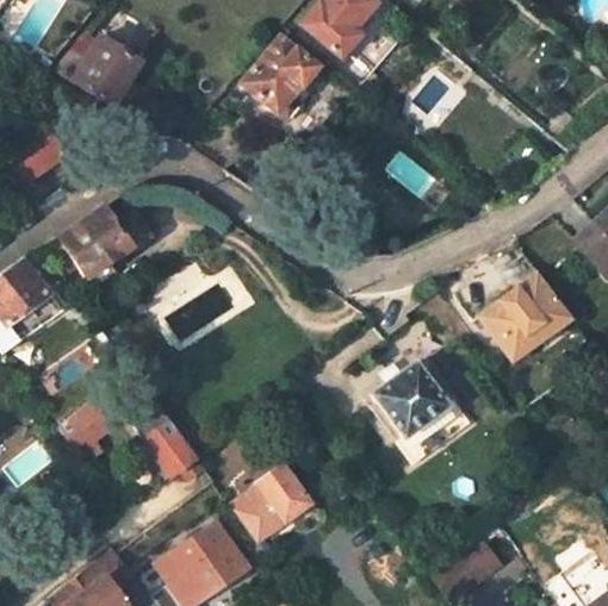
[(346,32),(371,2),(368,0),(317,0),(298,23),(339,58),(354,39),(346,32)]
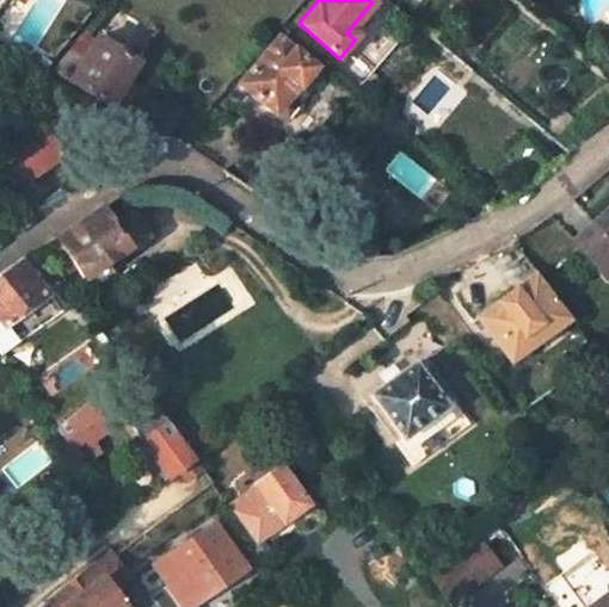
[(112,106),(140,62),(99,38),(86,57),(72,48),(54,69),(112,106)]
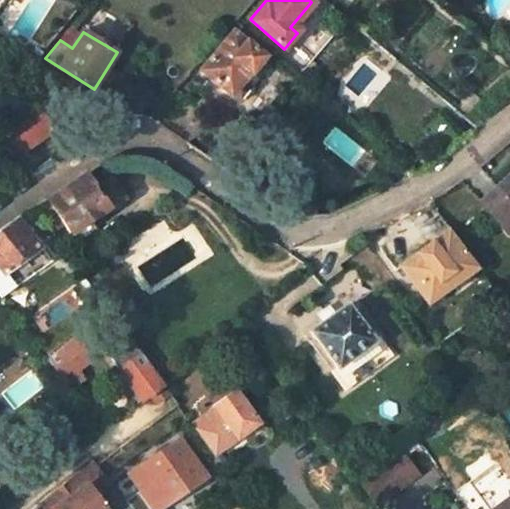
[(234,32),(200,72),(229,96),(231,94),(239,102),(251,88),(244,81),(264,57),(234,32)]
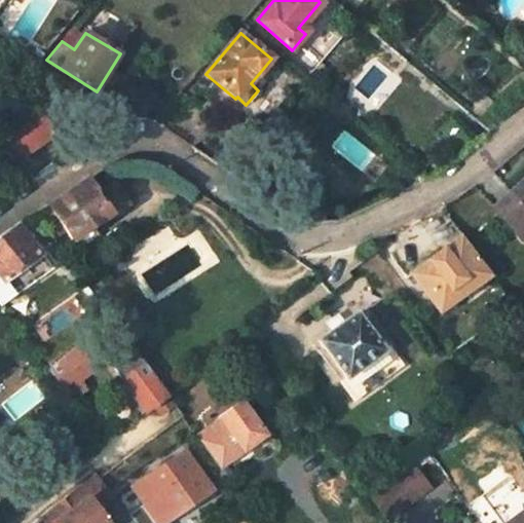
[(22,172),(35,158),(20,143),(6,156),(22,172)]
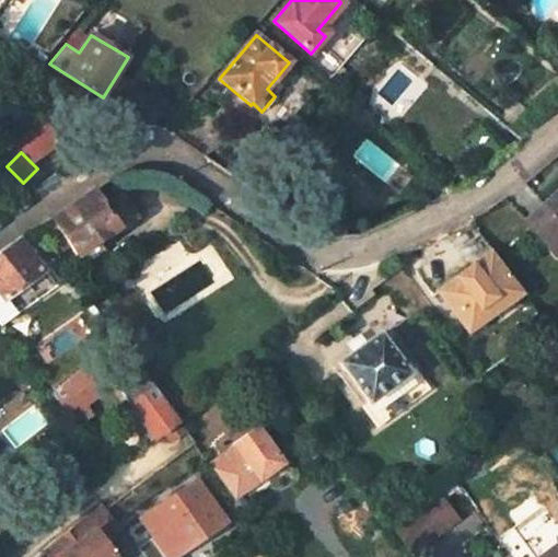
[(95,190),(54,218),(79,255),(117,229),(119,231),(140,218),(124,195),(106,206),(95,190)]
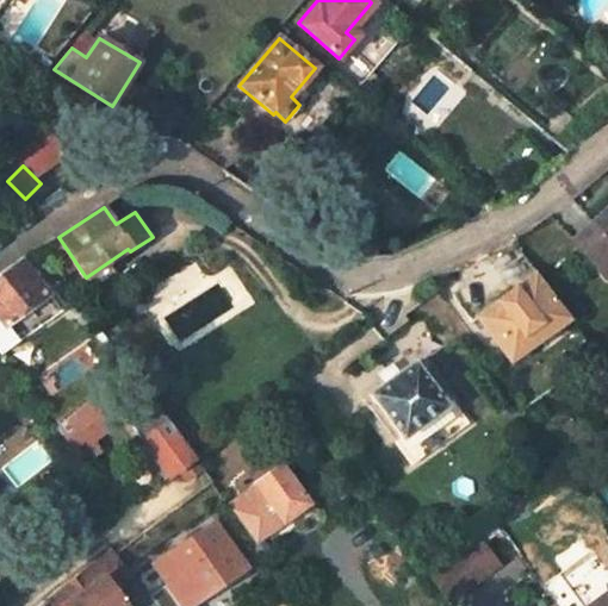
[(607,210),(574,239),(606,277),(607,276),(607,210)]
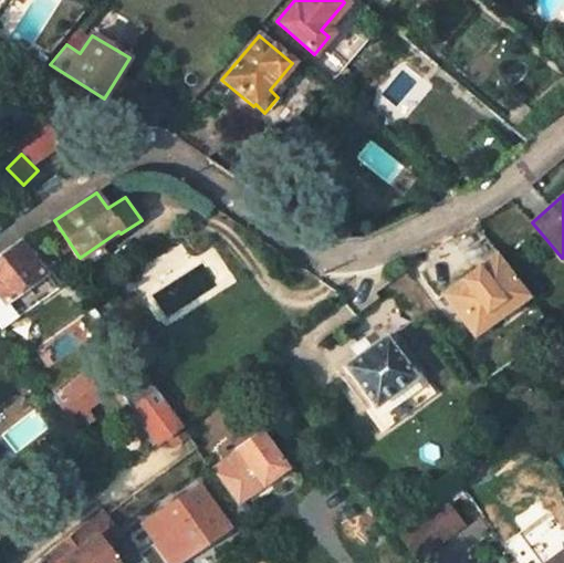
[(60,288),(23,242),(0,257),(0,291),(20,318),(60,288)]
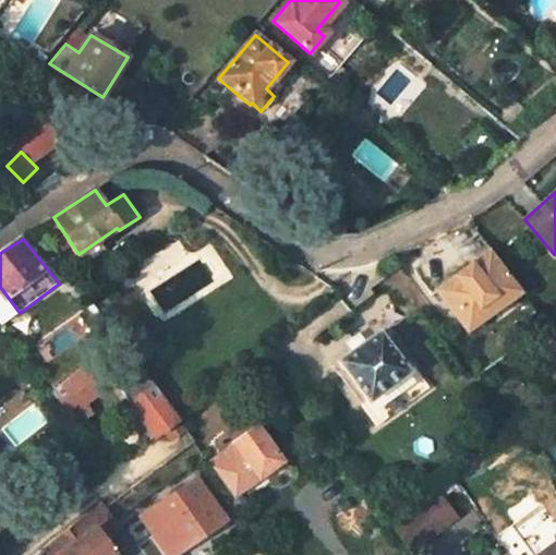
[(492,249),(462,269),(469,277),(497,256),(492,249)]
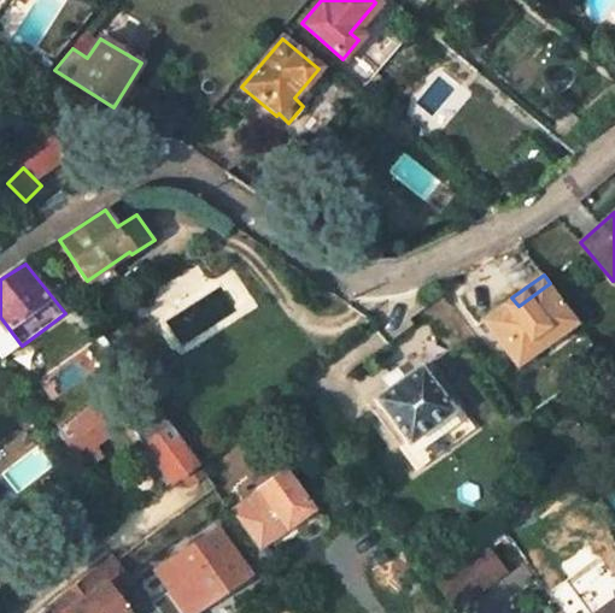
[(550,283),(519,306),(511,298),(491,313),(484,319),(514,360),(543,340),(545,343),(578,320),(550,283)]
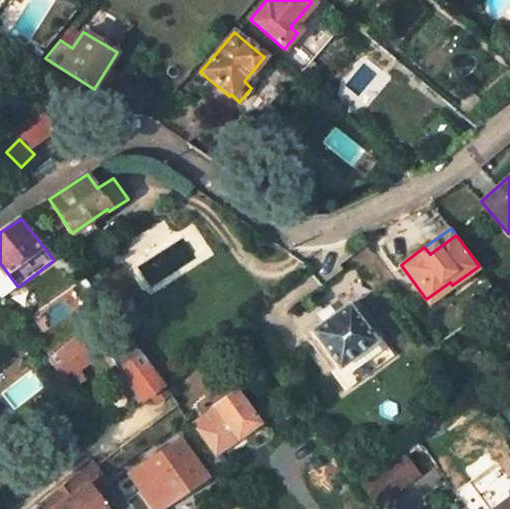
[(314,332),(340,368),(375,341),(348,306),(314,332)]
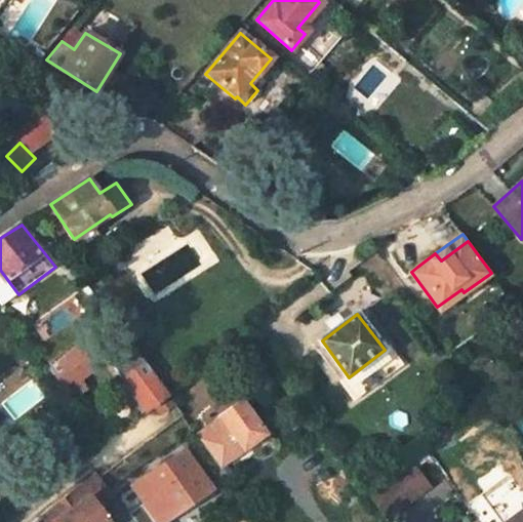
[(164,387),(114,315),(104,323),(111,333),(98,342),(142,402),(164,387)]
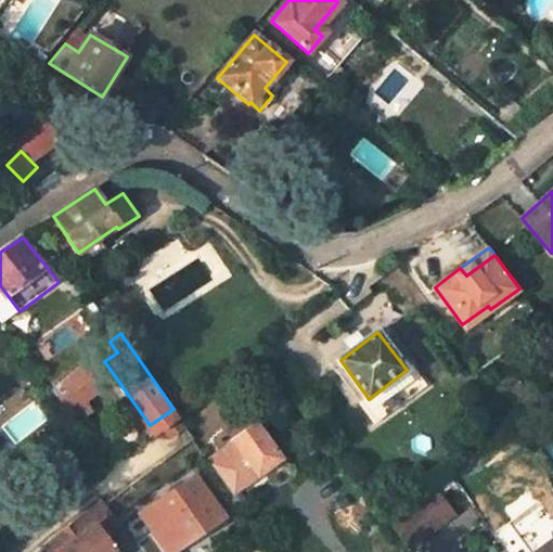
[(73,383),(60,394),(80,420),(93,409),(73,383)]
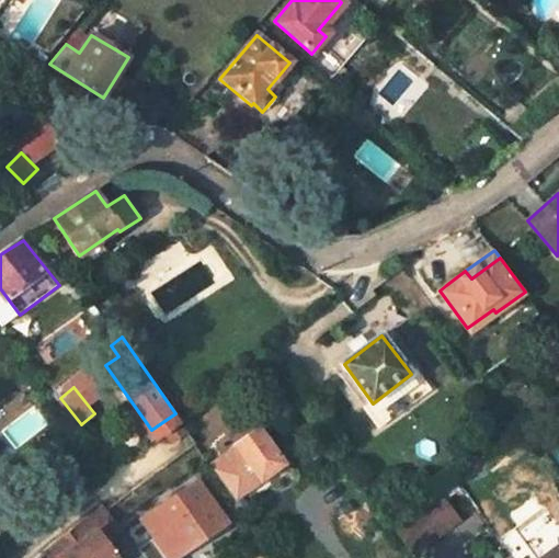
[(192,436),(175,413),(151,430),(169,454),(192,436)]
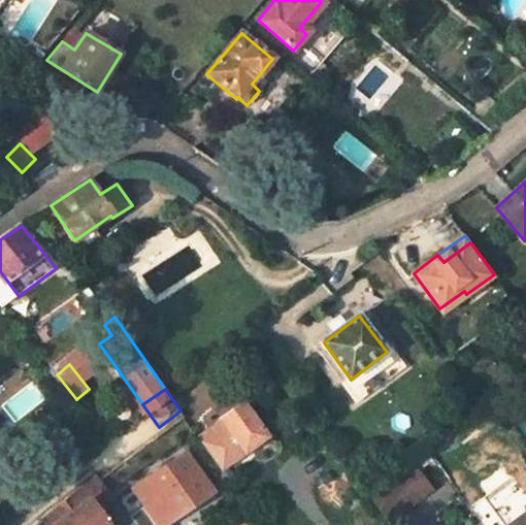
[(262,427),(238,394),(207,417),(214,426),(199,436),(224,470),(257,447),(253,440),(259,436),(256,431),(262,427)]
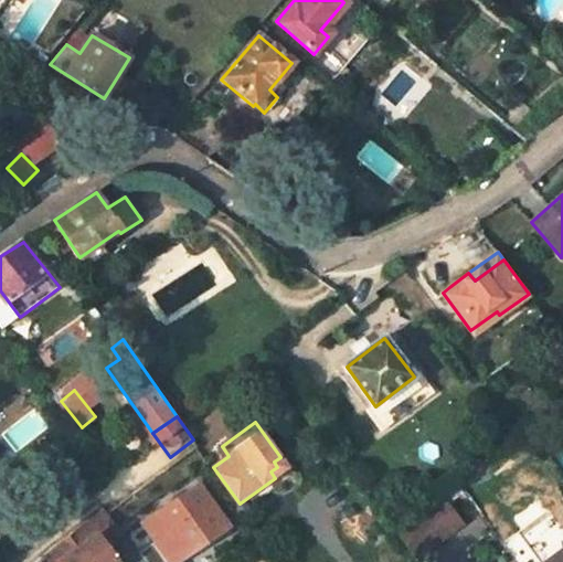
[(191,481),(146,517),(173,553),(220,519),(191,481)]
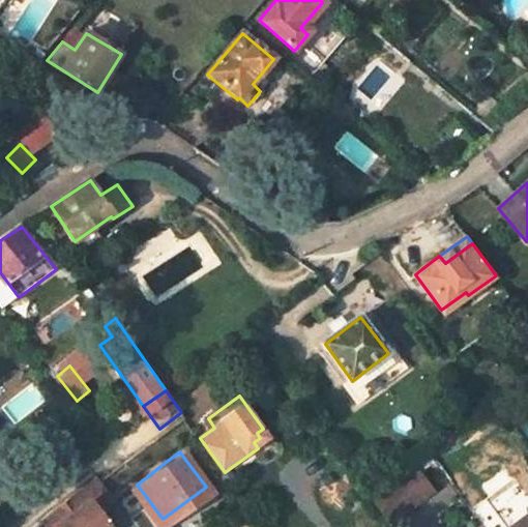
[(388,522),(429,491),(410,466),(371,497),(388,522)]
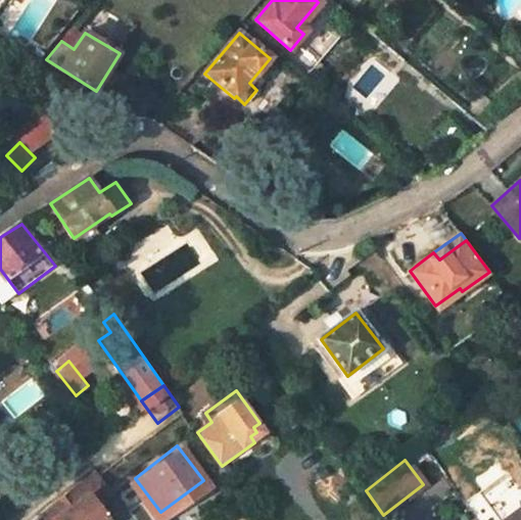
[(126,506),(100,470),(98,468),(69,489),(34,519),(106,519),(105,517),(110,514),(111,516),(126,506)]
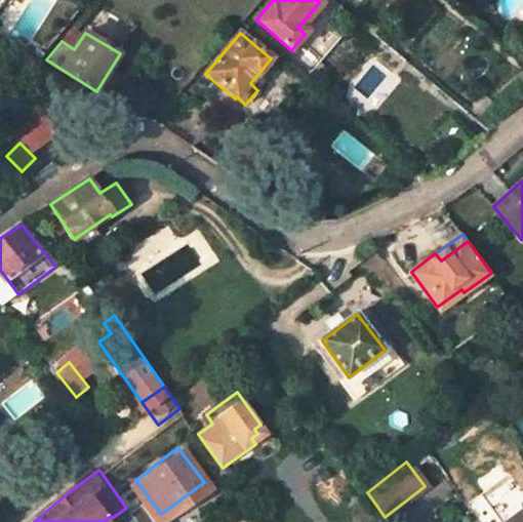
[(507,521),(522,521),(522,511),(507,521)]
